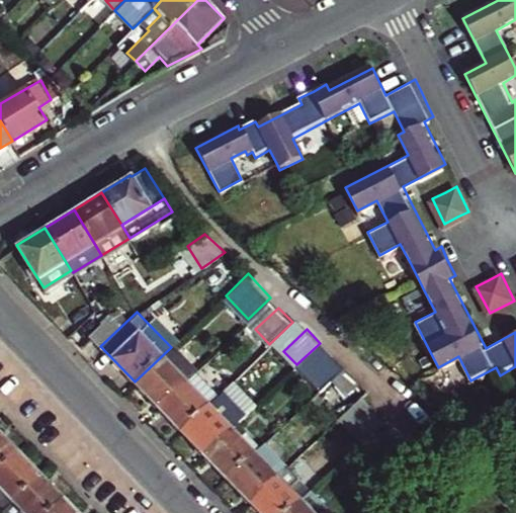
[(320,343),(296,364),(310,378),(333,357),(320,343)]
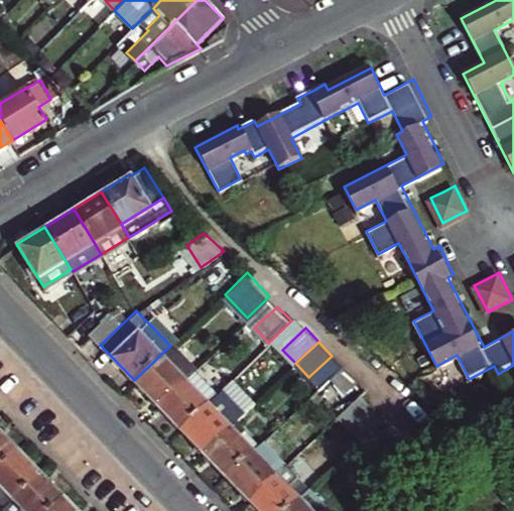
[(177,371),(187,361),(171,345),(170,346),(134,380),(156,403),(183,377),(177,371)]
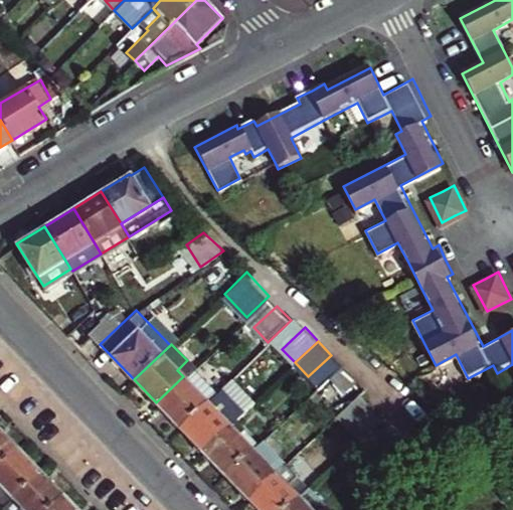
[(194,367),(187,360),(177,370),(183,376),(194,367)]
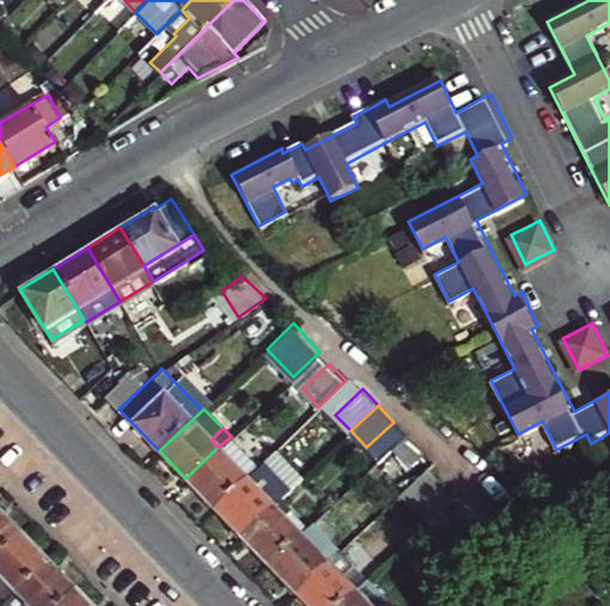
[(425,447),(408,430),(341,493),(353,505),(384,475),(390,481),(425,447)]
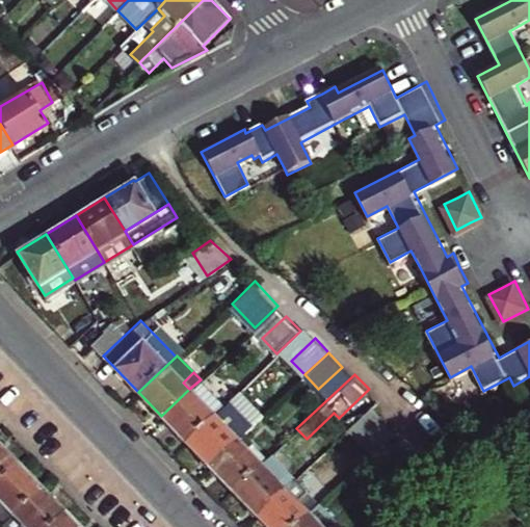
[(161,416),(185,441),(213,414),(219,407),(223,403),(201,379),(189,389),(161,416)]
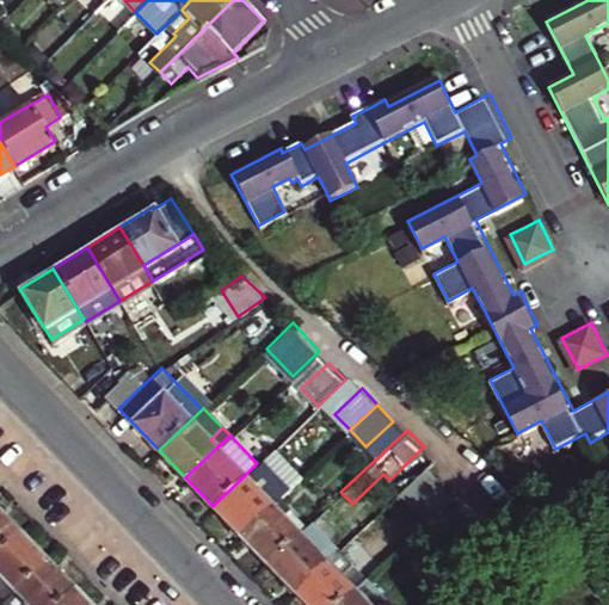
[(428,464),(401,489),(417,505),(443,480),(428,464)]
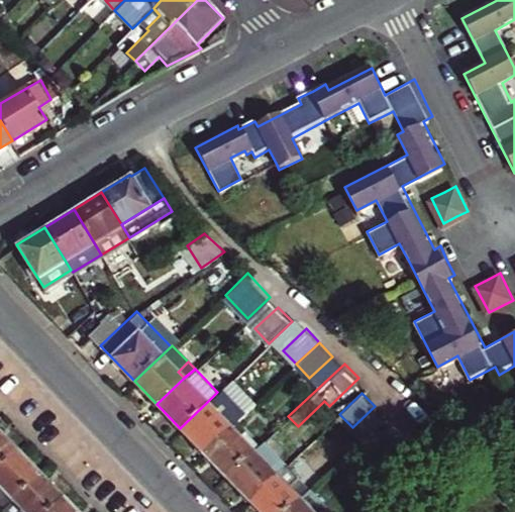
[(213,396),(207,402),(230,426),(236,420),(213,396)]
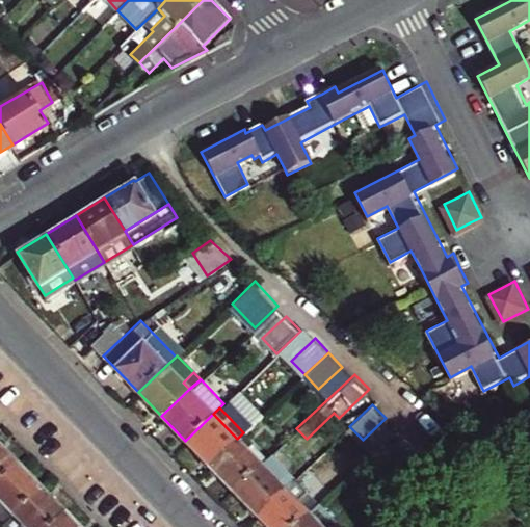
[(237,439),(213,414),(185,441),(209,465),(237,439)]
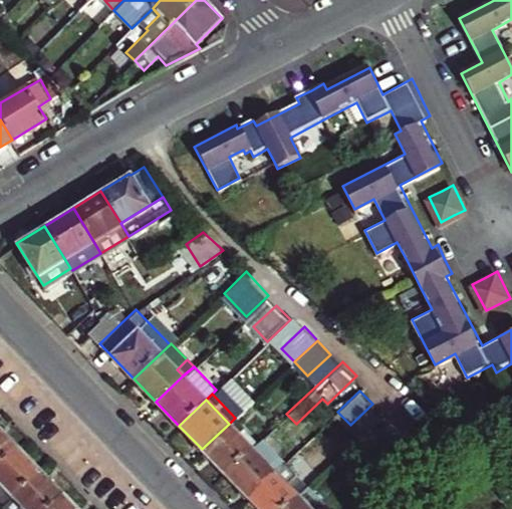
[(237,432),(243,426),(235,418),(229,424),(202,449),(224,473),(251,447),(237,432)]
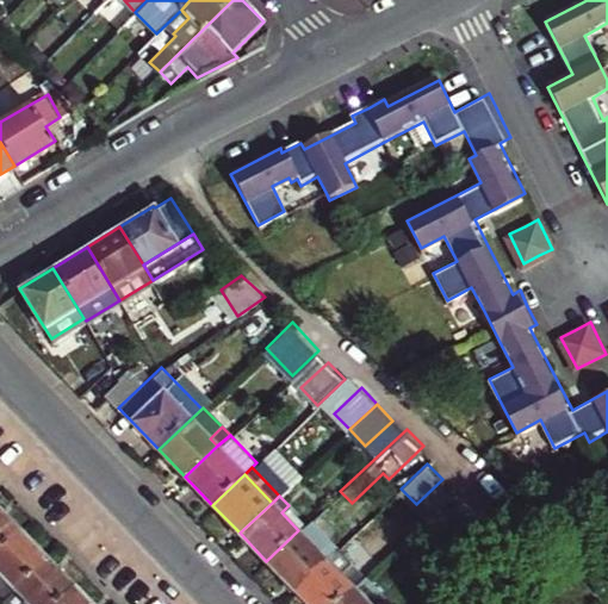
[(0,548),(23,528),(0,504),(0,548)]
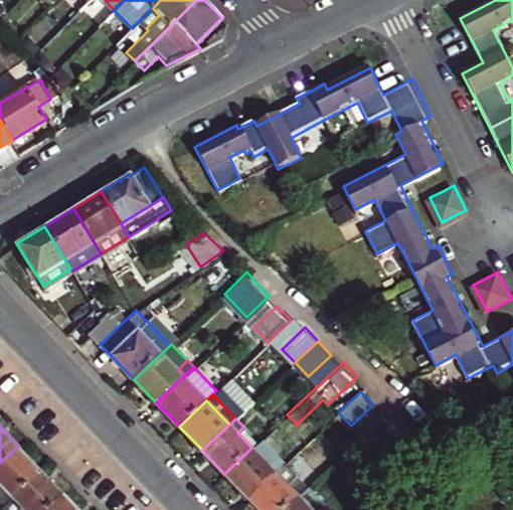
[(259,442),(243,427),(237,433),(251,448),(259,442)]
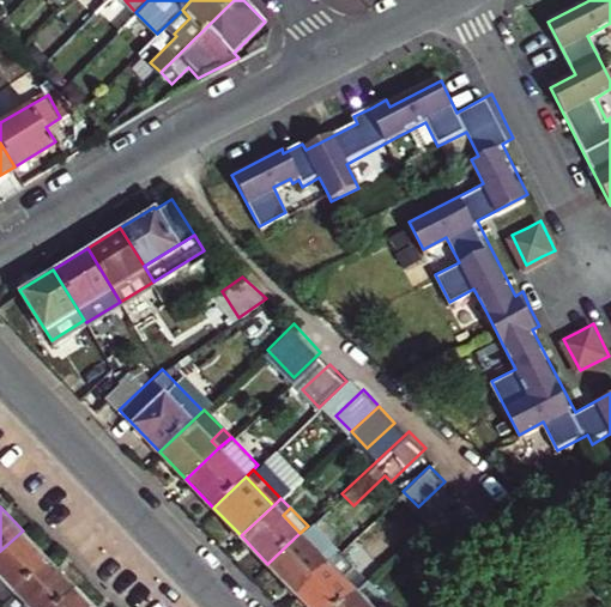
[(267,564),(295,592),(339,550),(313,521),(308,526),(300,533),(267,564)]
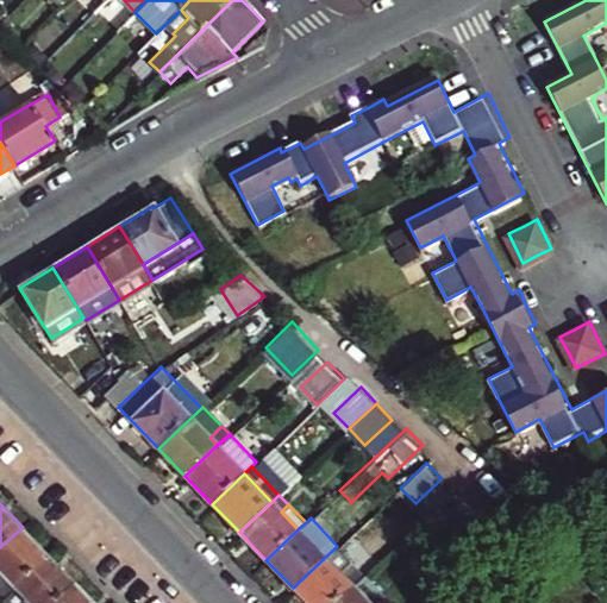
[(0,588),(7,595),(49,554),(23,527),(0,547),(0,588)]
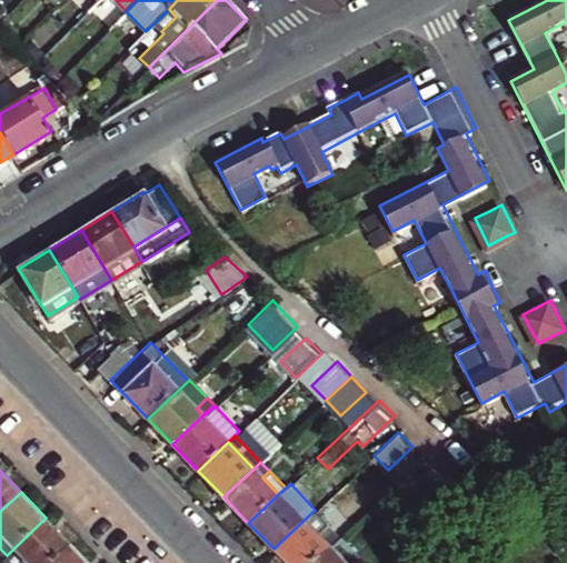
[(316,533),(327,522),(315,510),(274,549),(287,562),(310,562),(329,546),(316,533)]
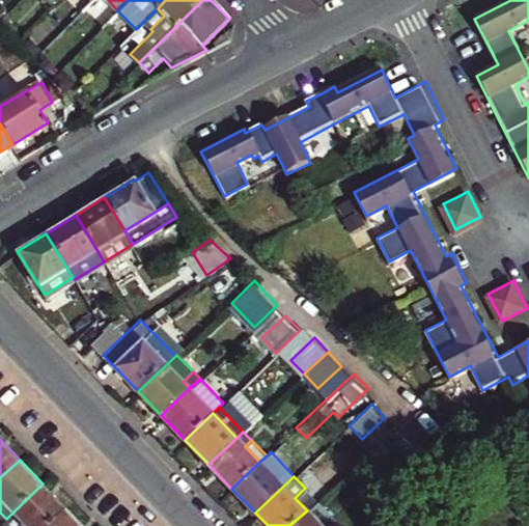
[(43,483),(6,519),(12,525),(47,525),(66,508),(43,483)]
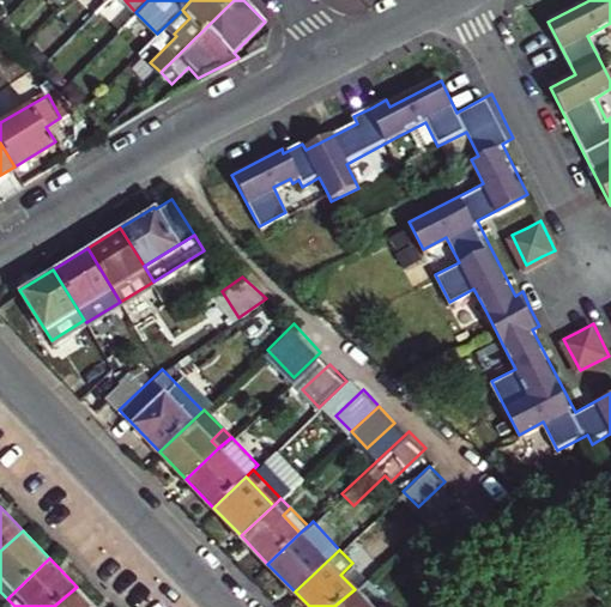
[(367,578),(352,563),(340,575),(355,589),(367,578)]
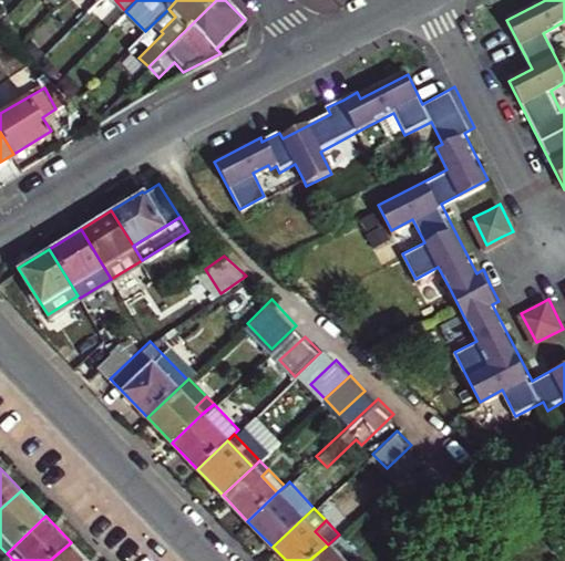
[(339,534),(328,544),(343,560),(363,560),(365,560),(339,534)]
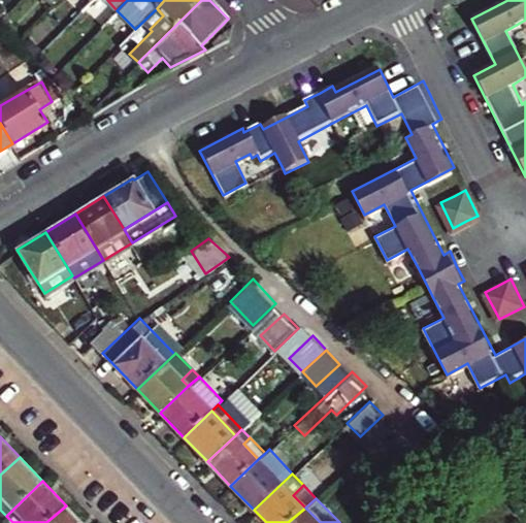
[(81,522),(66,505),(46,522),(81,522)]
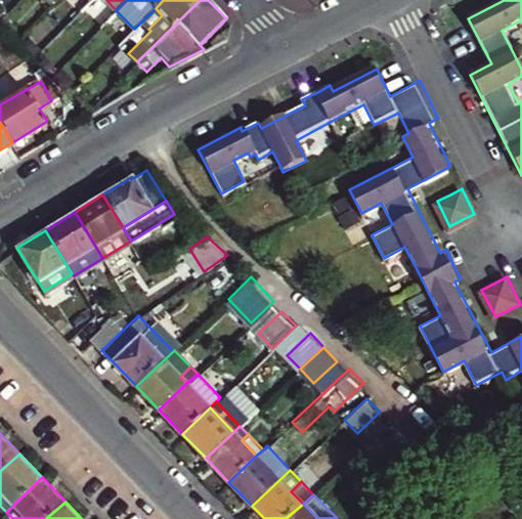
[(317,518),(303,504),(286,518),(317,518)]
